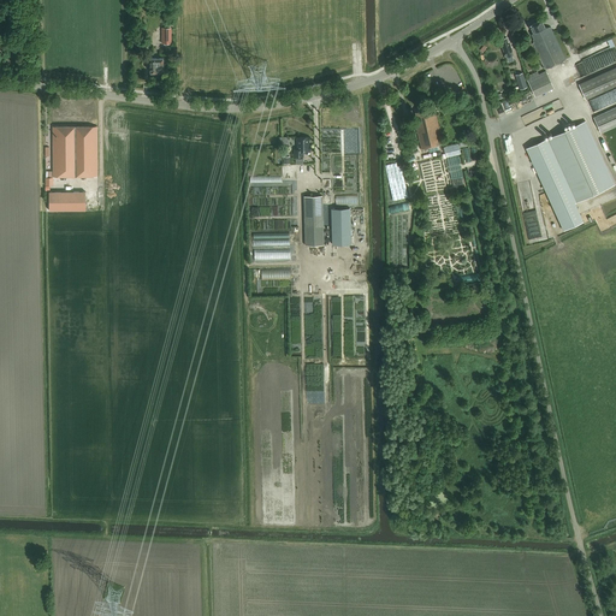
[(545,69),(566,59),(550,27),(544,27),(542,19),(529,25),(533,33),(531,33),(533,39),(534,41),(532,42),(545,69)]
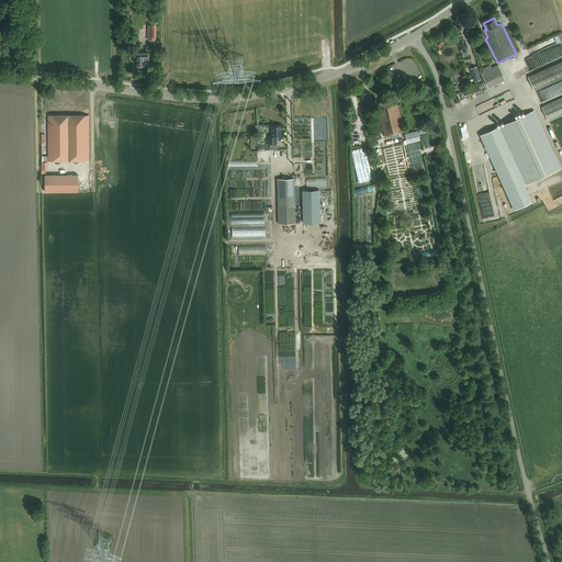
[(148,25),(148,40),(157,40),(157,25),(155,25),(150,25),(148,25)]
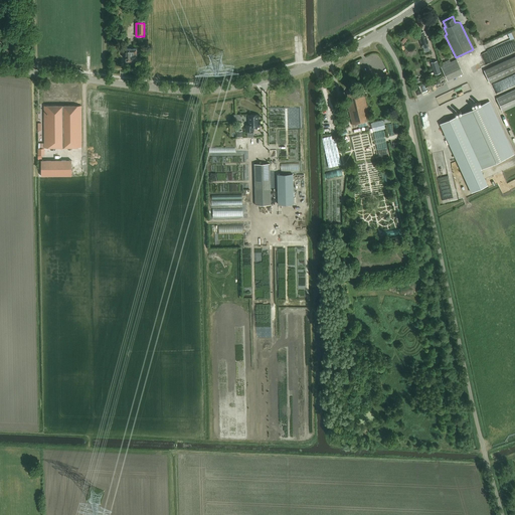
[(422,47),(428,45),(425,36),(424,36),(423,31),(422,31),(421,30),(420,31),(419,32),(420,36),(419,36),(422,47)]
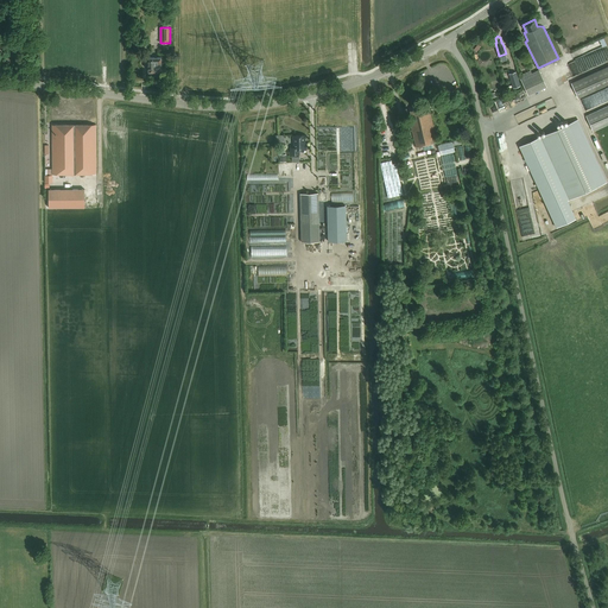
[(158,71),(162,71),(162,57),(149,57),(149,71),(152,71),(152,74),(158,74),(158,71)]
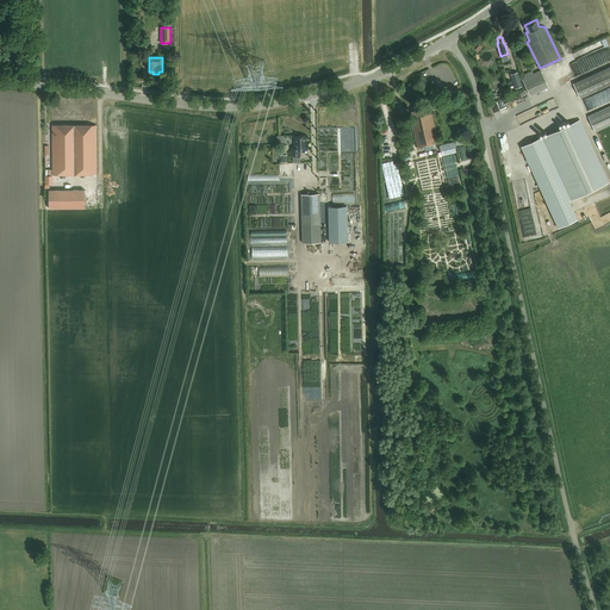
[(580,99),(609,85),(609,66),(573,82),(580,99)]
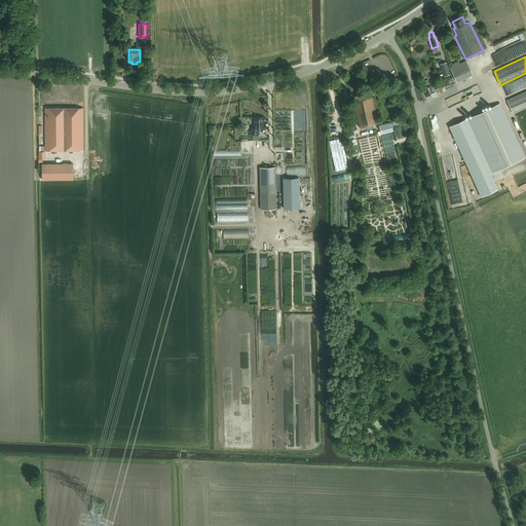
[(457,82),(473,75),(465,61),(450,68),(457,82)]
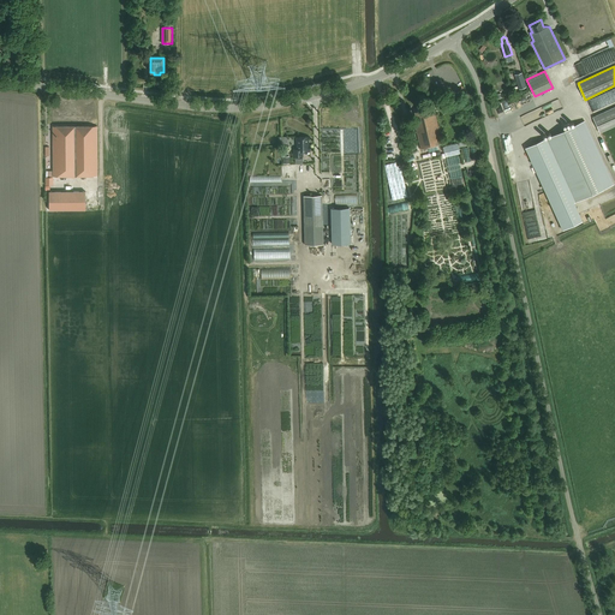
[(527,87),(523,72),(515,75),(520,89),(527,87)]
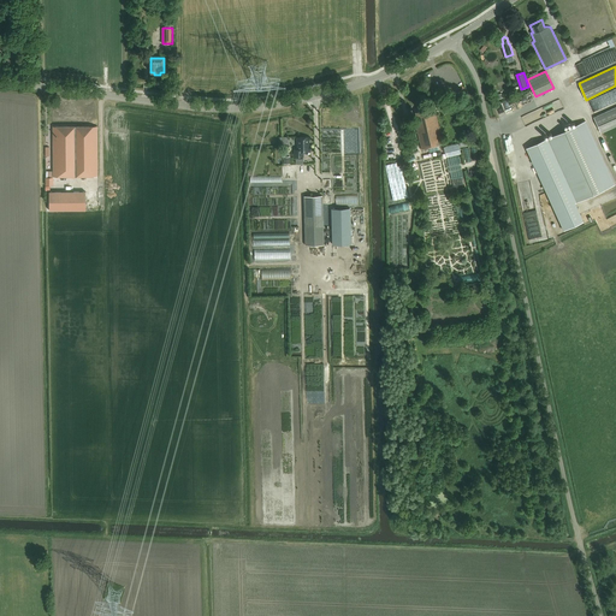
[(422,149),(444,143),(434,107),(415,112),(418,119),(415,120),(416,124),(416,125),(422,149)]
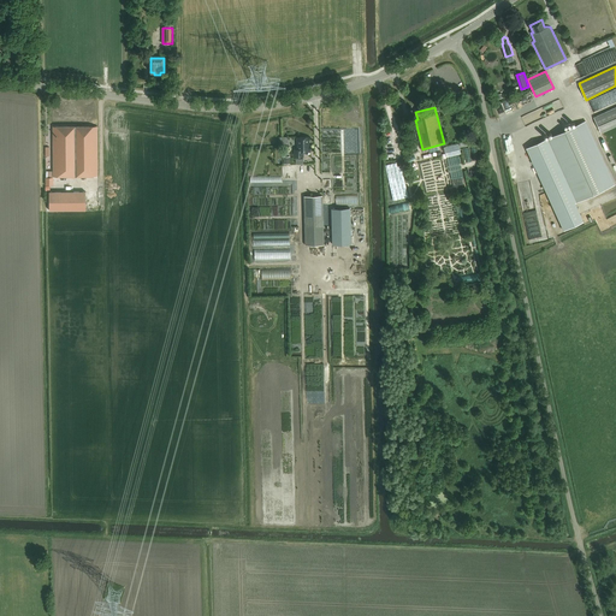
[(615,107),(593,118),(600,134),(615,126),(615,107)]
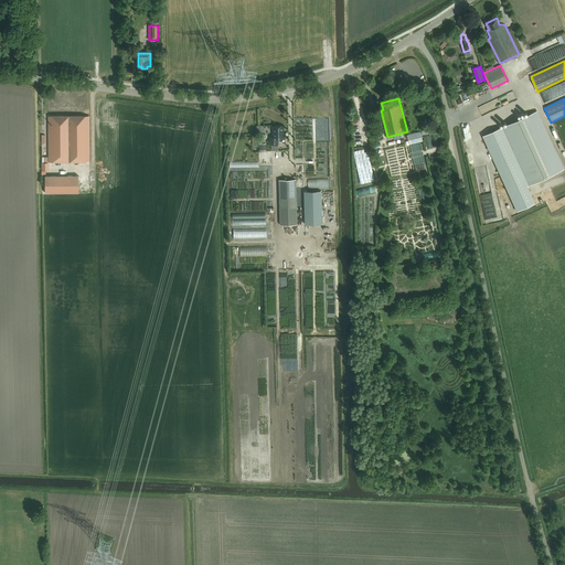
[(502,127),(529,184),(564,169),(537,112),(502,127)]
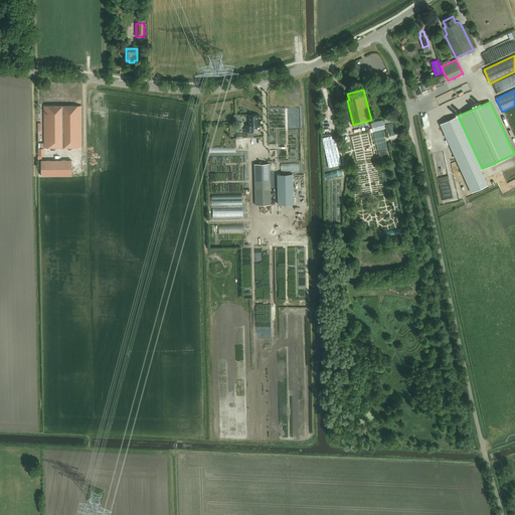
[(45,147),(82,147),(81,106),(44,106),(45,147)]
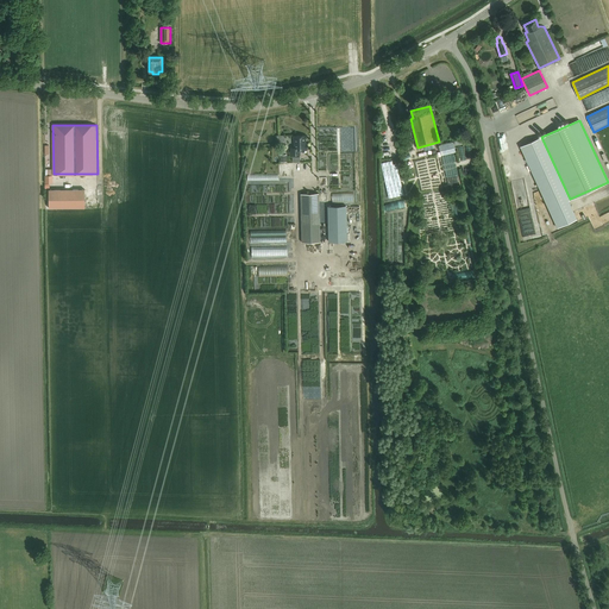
[(295,148),(292,148),(292,155),(300,155),(300,150),(307,150),(307,144),(306,144),(306,136),(295,136),(295,148)]
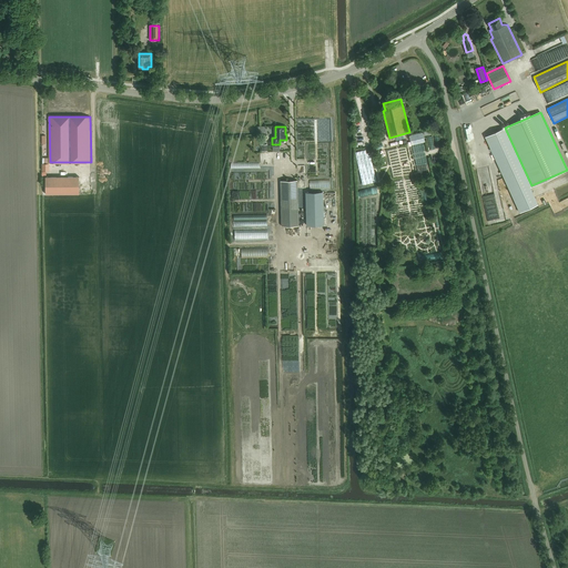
[(505,128),(485,137),(519,212),(538,203),(530,186),(531,185),(505,128)]
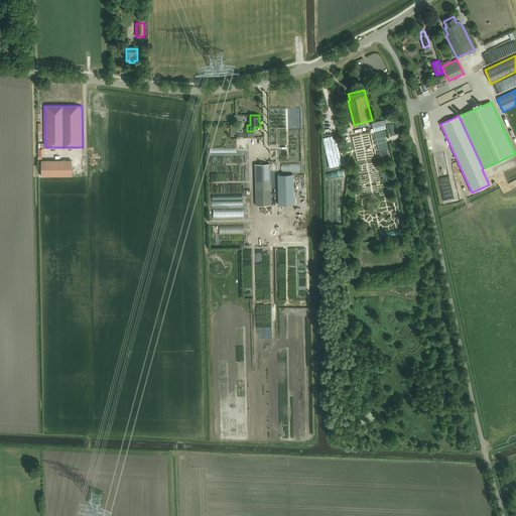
[(384,120),(372,122),(373,130),(386,128),(384,120)]
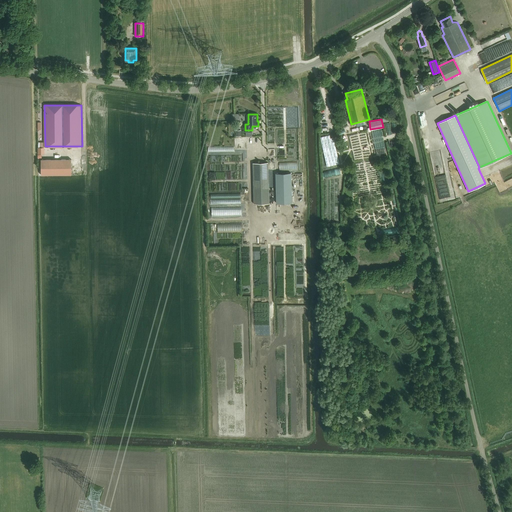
[(392,122),(387,123),(388,134),(399,133),(397,121),(392,121),(392,122)]
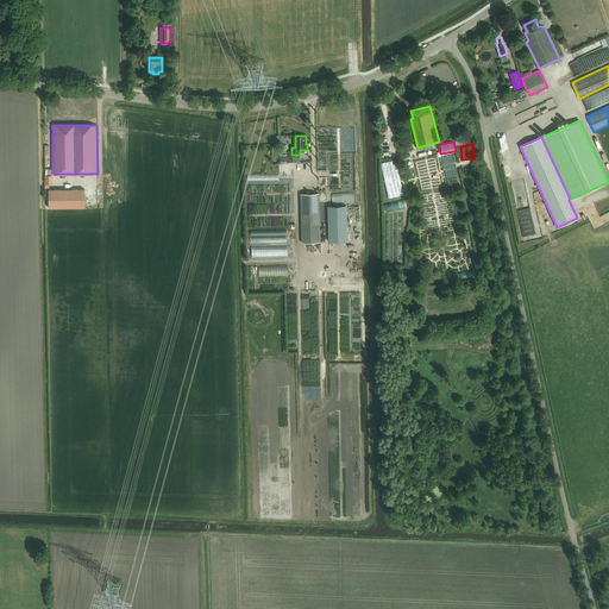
[(393,161),(382,164),(390,199),(405,195),(399,170),(397,163),(394,164),(393,161)]
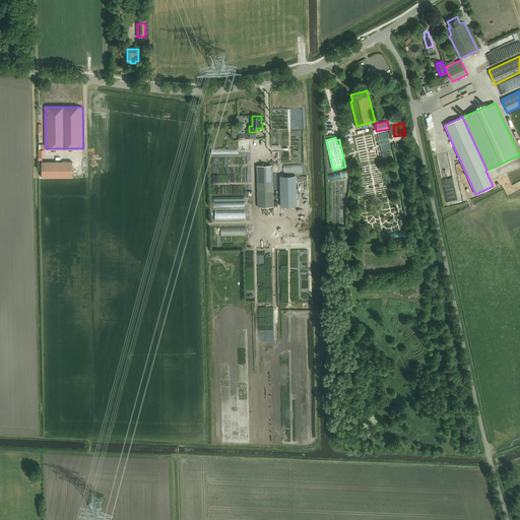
[(42,178),(72,178),(72,161),(41,161),(42,178)]
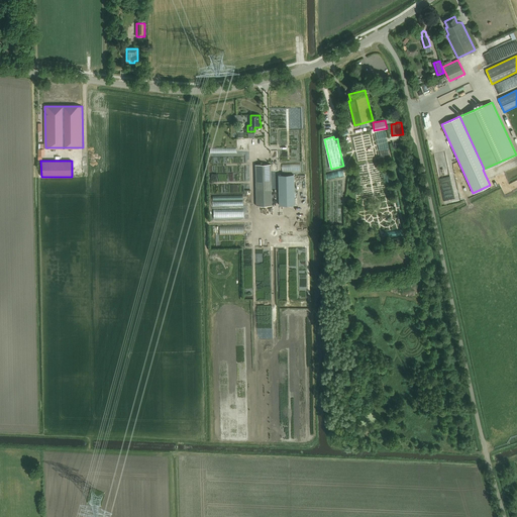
[(271,164),(255,165),(256,205),(272,205),(271,164)]
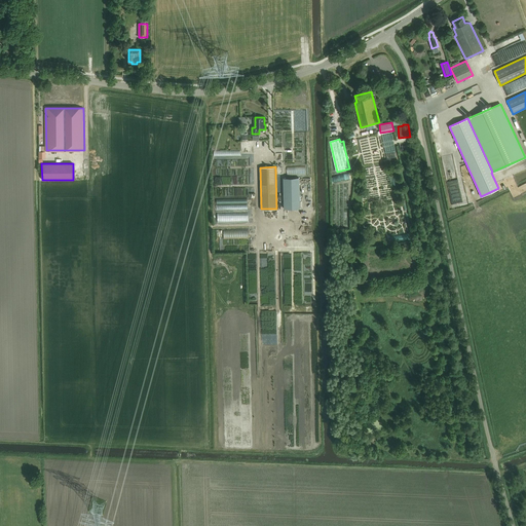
[(350,172),(334,175),(335,182),(351,179),(350,172)]
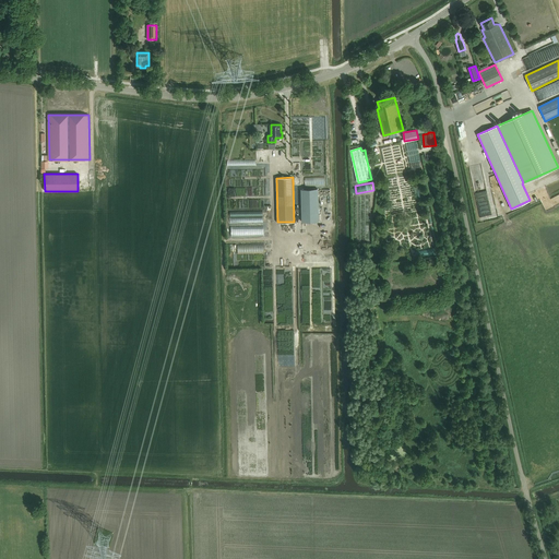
[(318,189),(301,189),(301,222),(319,222),(318,189)]
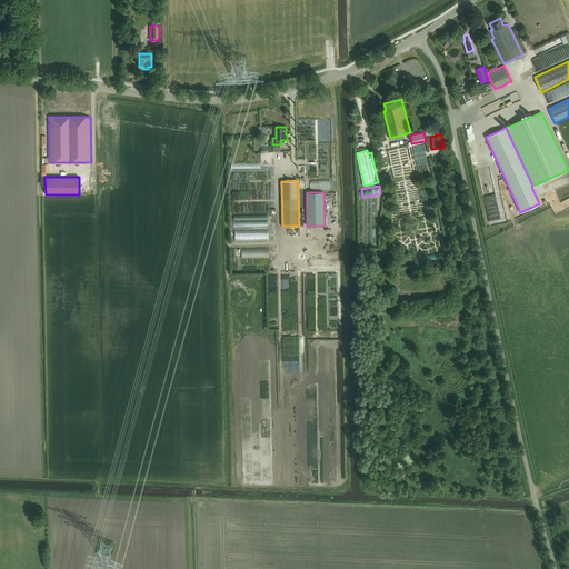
[(369,243),(377,243),(377,199),(369,199),(369,200),(361,200),(362,245),(369,245),(369,243)]
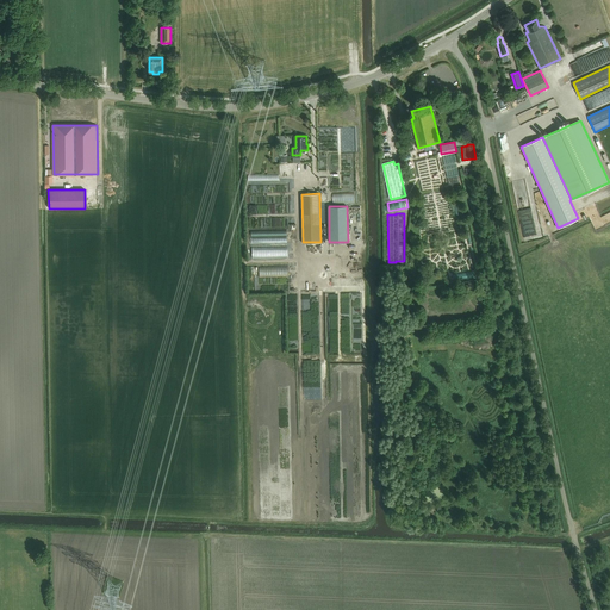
[(253,247),(254,259),(290,257),(290,246),(253,247)]
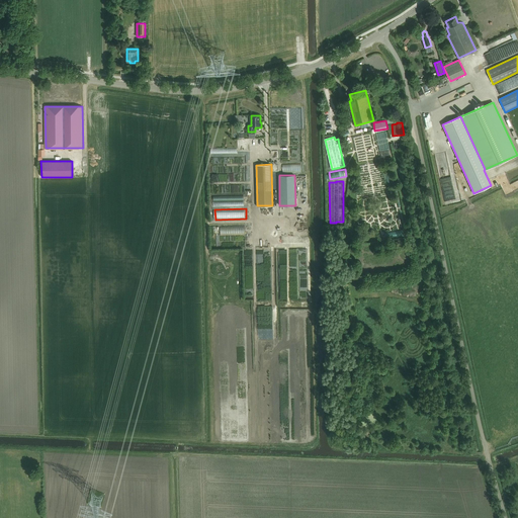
[(222,227),(222,235),(246,234),(246,226),(222,227)]
